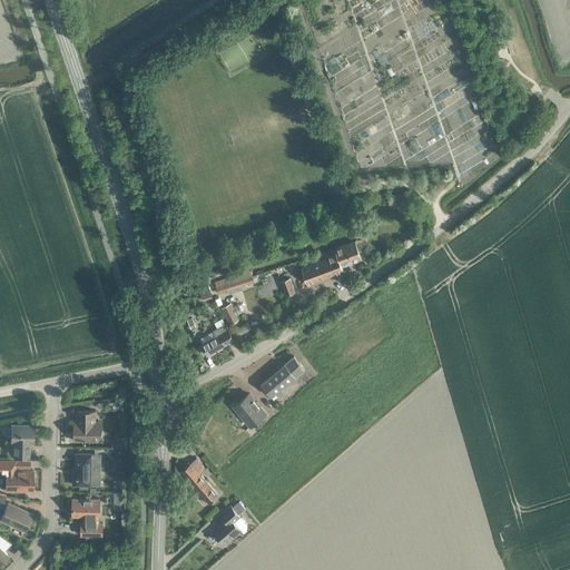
[(342,265),(361,257),(355,241),(336,247),(336,248),(325,252),(326,256),(303,266),(310,285),(345,272),(342,265)]
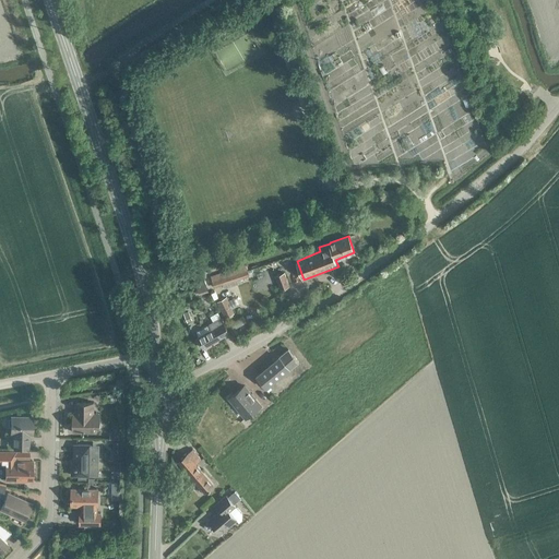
[(212,282),(214,288),(249,276),(247,270),(212,282)]
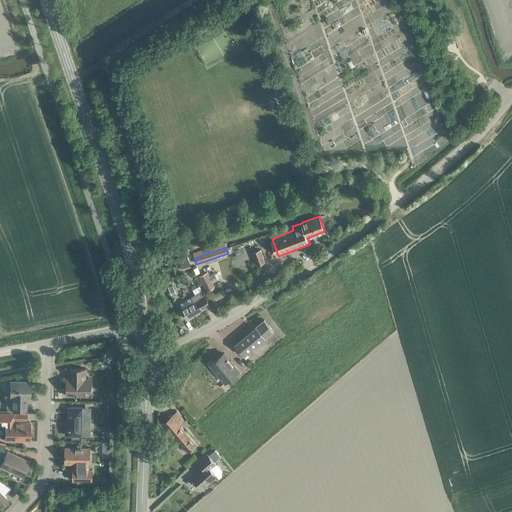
[(256,264),(265,261),(260,250),(252,253),(256,264)]
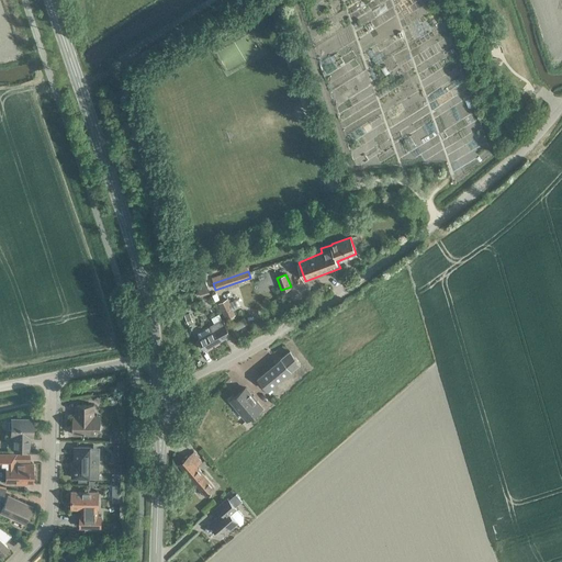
[(227,299),(217,303),(226,319),(236,315),(227,299)]
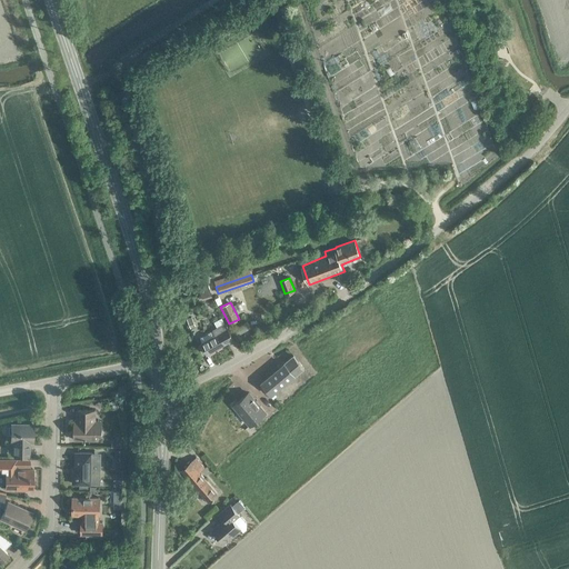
[(200,342),(207,353),(233,339),(226,323),(213,329),(215,330),(201,337),(203,341),(200,342)]
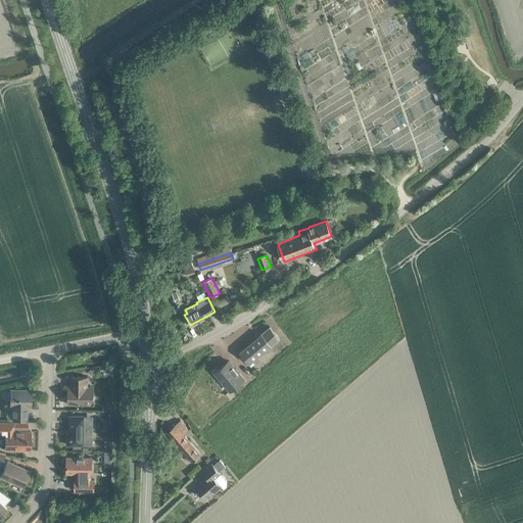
[(249,363),(281,337),(272,326),(240,351),(249,363)]
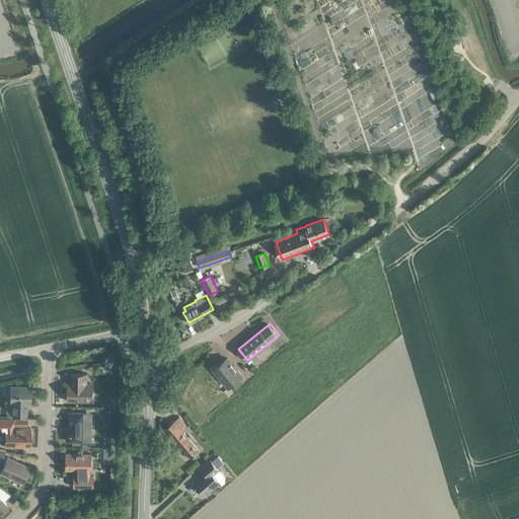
[(242,376),(227,358),(213,369),(228,387),(242,376)]
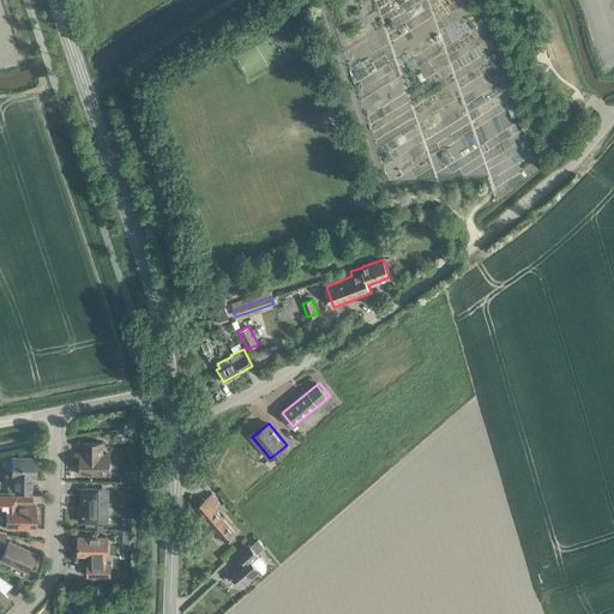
[(102,453),(102,441),(84,441),(83,453),(79,453),(79,474),(103,474),(103,453),(102,453)]
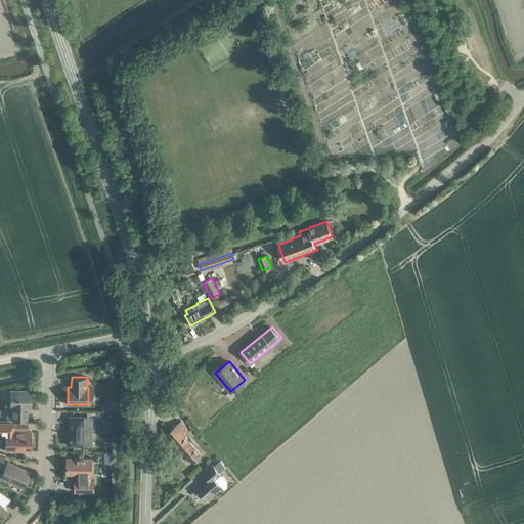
[(30,390),(10,390),(9,406),(11,406),(11,419),(27,419),(27,406),(30,406),(30,390)]
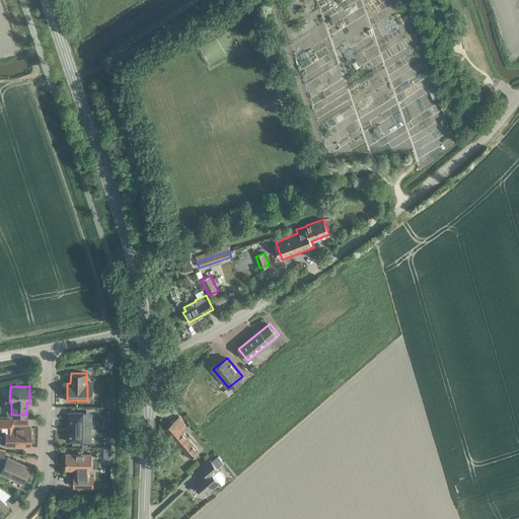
[(83,413),(69,413),(69,432),(67,432),(67,441),(91,442),(92,420),(83,420),(83,413)]
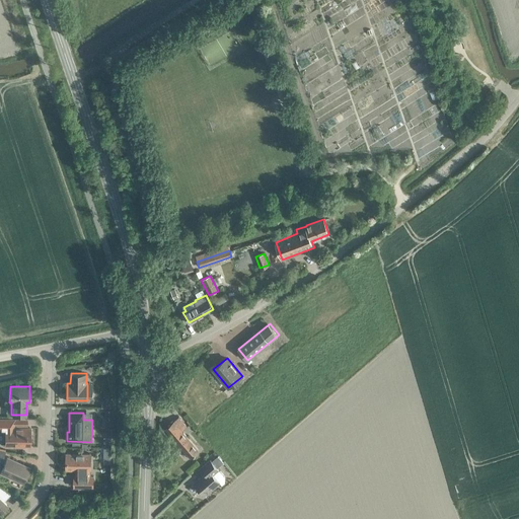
[(5,445),(29,445),(29,427),(14,427),(14,425),(26,425),(26,419),(14,419),(0,418),(0,429),(5,429),(5,445)]
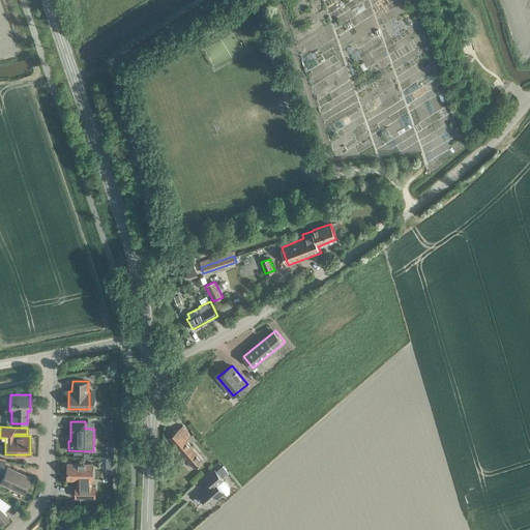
[(195,467),(203,461),(186,441),(192,437),(182,427),(170,438),(195,467)]
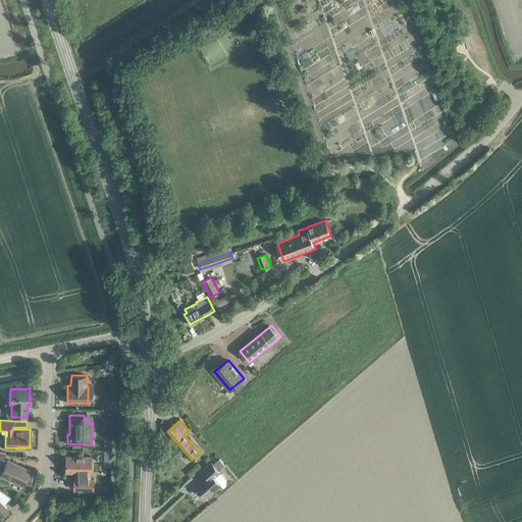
[(92,457),(67,456),(66,472),(75,472),(75,478),(74,478),(74,489),(94,490),(94,478),(91,478),(92,457)]
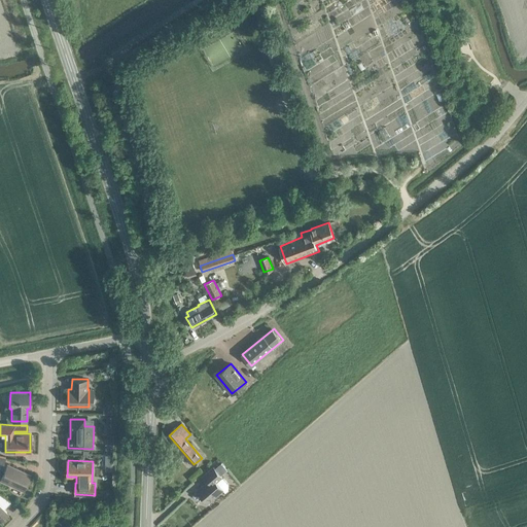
[(22,490),(29,475),(7,465),(0,481),(22,490)]
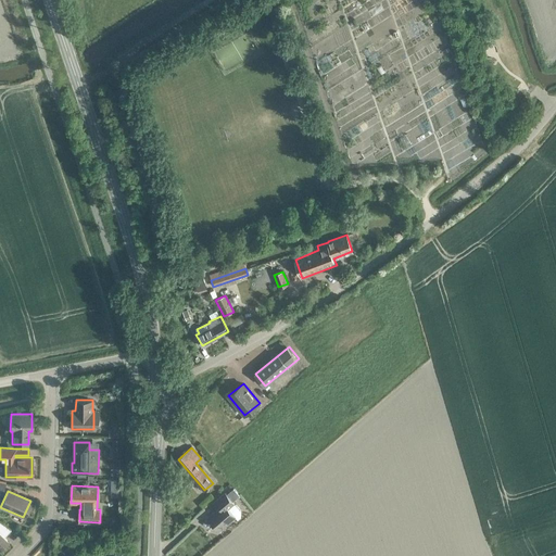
[(219,530),(235,517),(238,520),(241,517),(241,512),(235,504),(236,503),(227,493),(216,503),(220,507),(209,518),(219,530)]
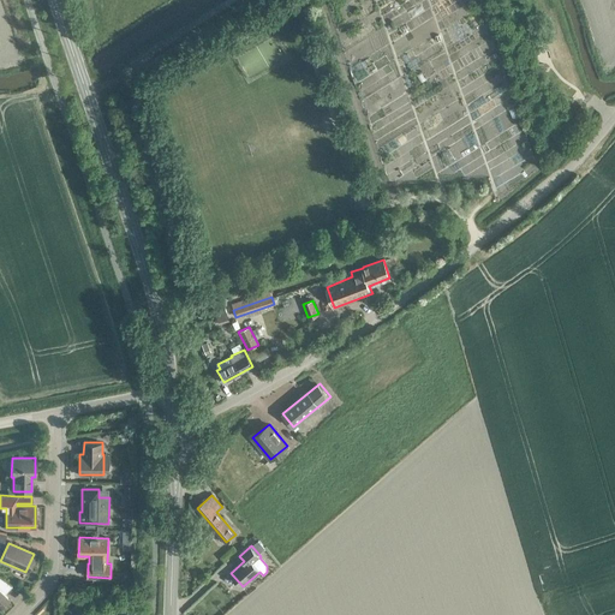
[(0,607),(9,598),(4,595),(12,586),(0,577),(0,607)]
